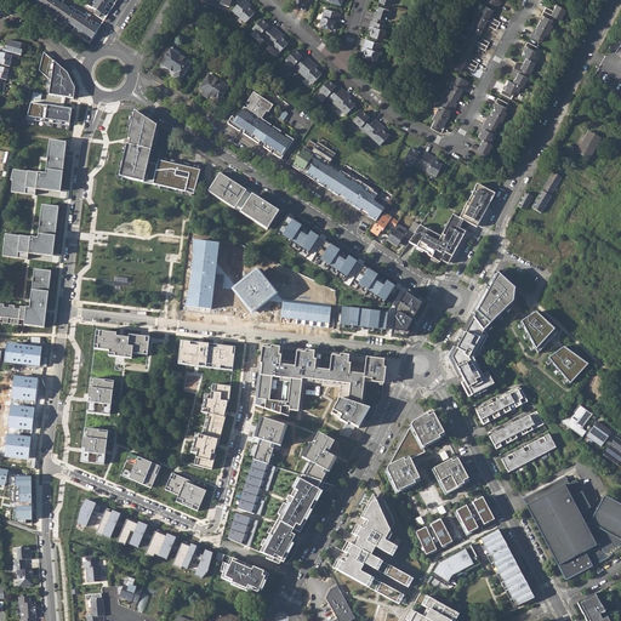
[(24,0),(39,9),(40,9),(49,15),(47,15),(64,26),(66,26),(74,30),(73,32),(90,43),(101,26),(96,22),(95,26),(86,21),(87,17),(72,6),(69,9),(62,3),(63,1),(62,0),(24,0)]
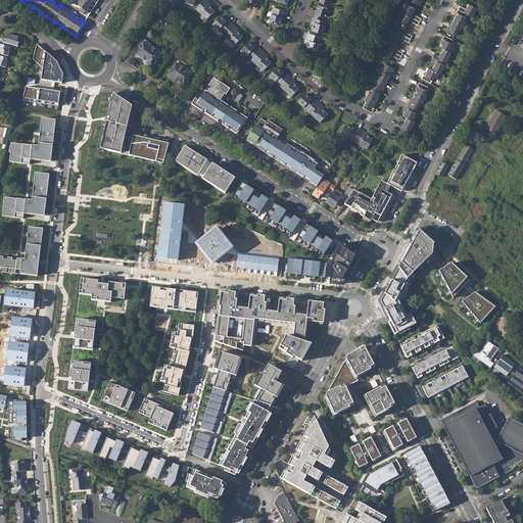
[(77,0),(75,4),(81,9),(79,12),(87,17),(89,14),(87,12),(89,9),(88,8),(93,1),(94,2),(95,0),(77,0)]
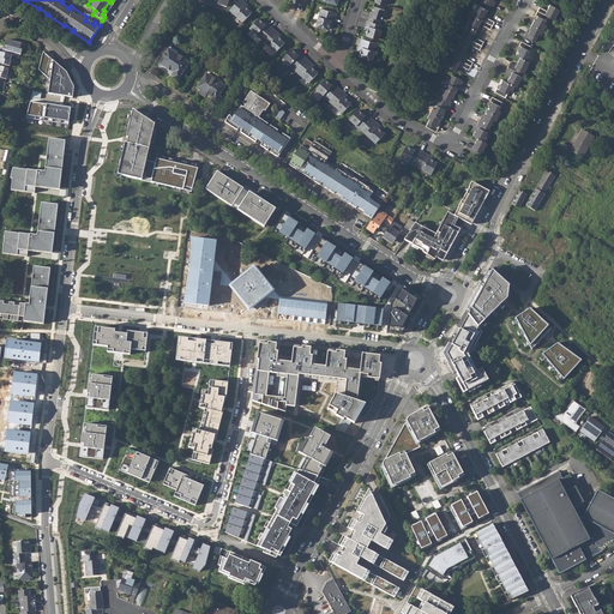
[(248,6),(241,0),(239,0),(232,8),(234,11),(232,13),(242,23),(252,13),(247,10),(246,8),(248,6)]
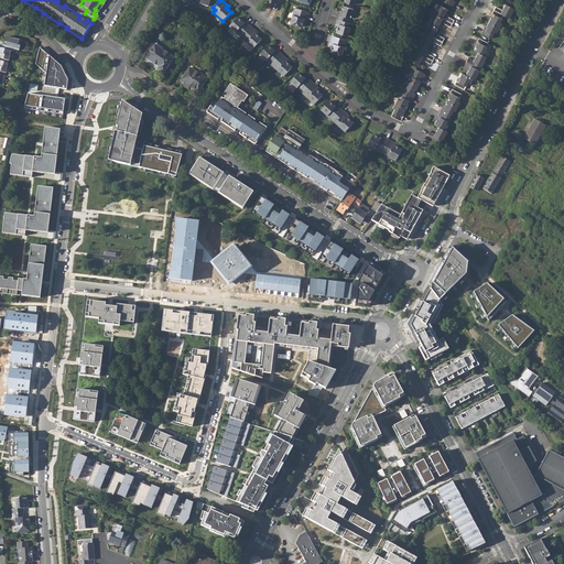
[(513,8),(506,4),(502,10),(496,7),(494,10),(503,15),(509,18),(511,13),(511,12),(513,8)]
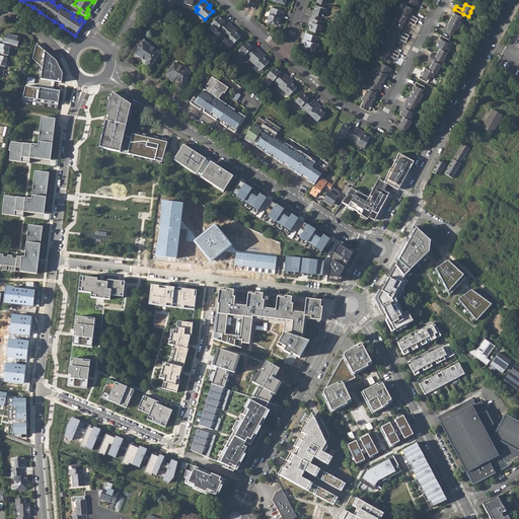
[(325,8),(315,5),(312,14),(311,13),(310,17),(319,20),(320,17),(322,17),(325,8)]
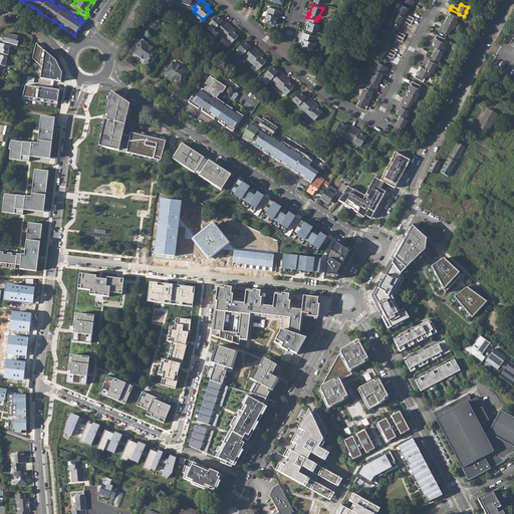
[(404,17),(408,8),(401,5),(399,9),(398,8),(396,13),(397,13),(404,17)]
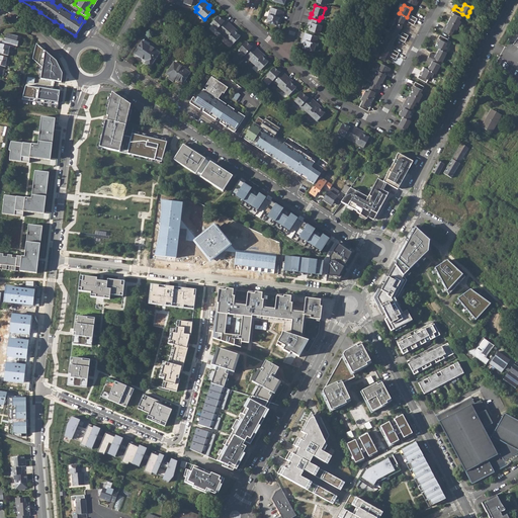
[(281,19),(283,11),(273,8),(272,10),(270,9),(266,21),(276,25),(278,20),(278,18),(281,19)]
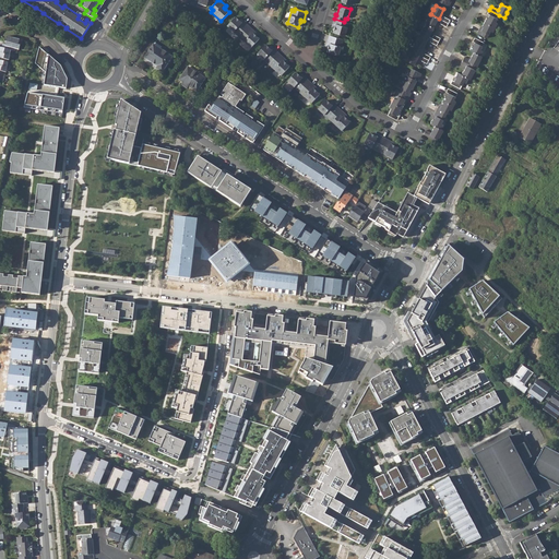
[(499,15),(489,10),(488,13),(490,14),(488,19),(487,18),(485,22),(495,27),(497,23),(495,22),(499,15)]
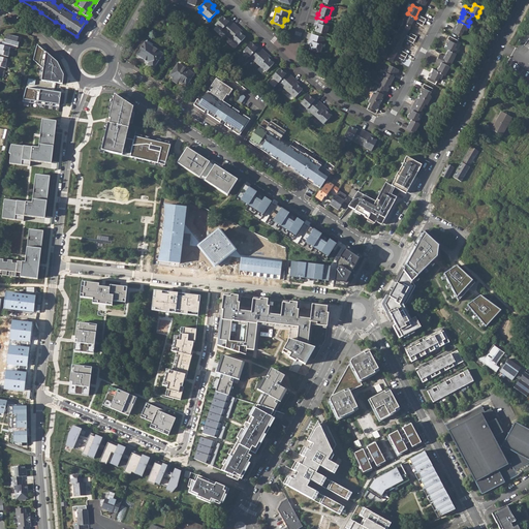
[(410,26),(415,18),(408,13),(406,18),(405,17),(402,22),(403,23),(410,26)]
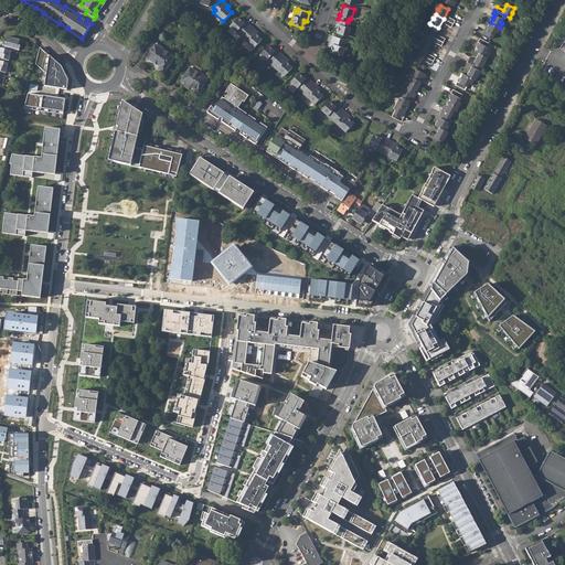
[(240,35),(241,34),(243,36),(252,27),(245,21),(243,23),(242,21),(237,18),(230,27),(240,35)]
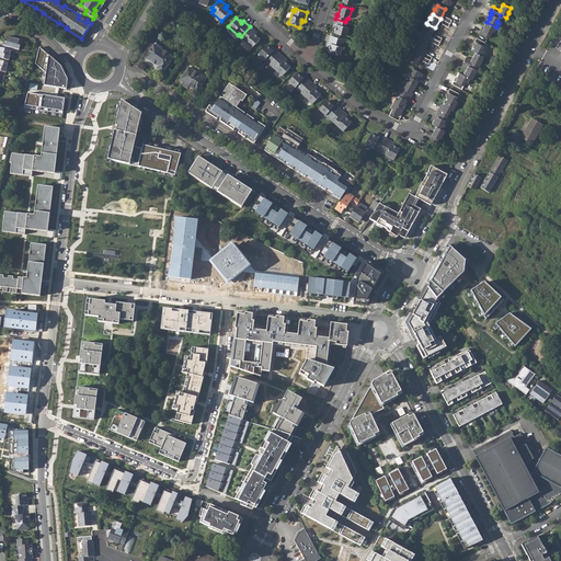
[(345,22),(335,19),(333,24),(336,25),(335,27),(334,32),(345,36),(350,23),(345,22)]
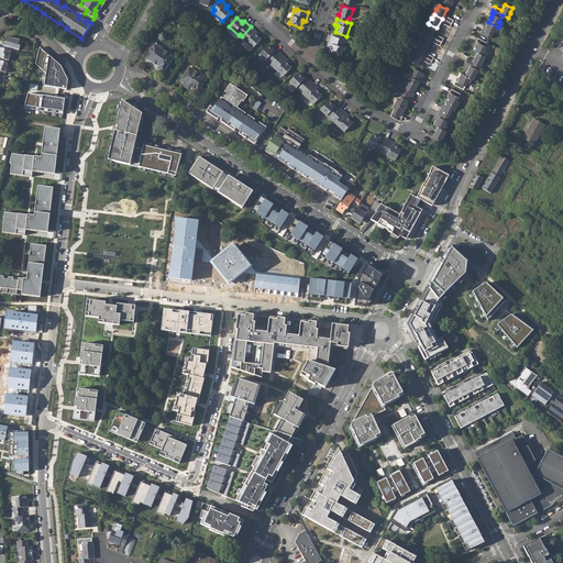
[(498,28),(488,22),(486,26),(487,28),(485,31),(483,30),(481,34),(489,39),(494,31),(496,32),(498,28)]
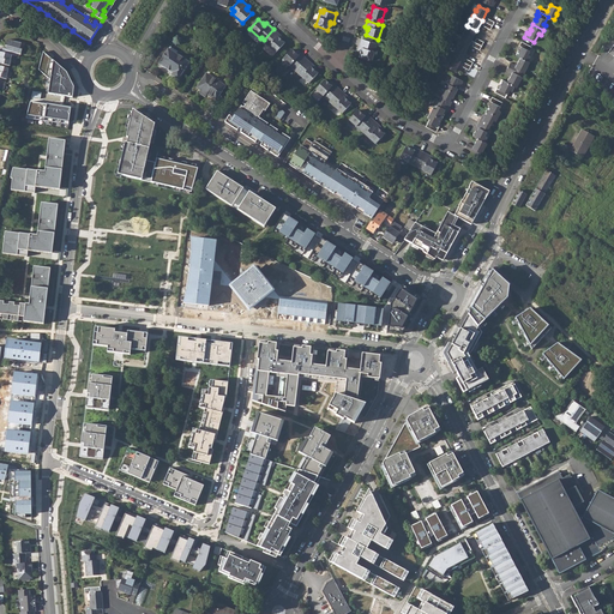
[(471,41),(476,30),(468,26),(465,30),(464,30),(462,36),(471,41)]
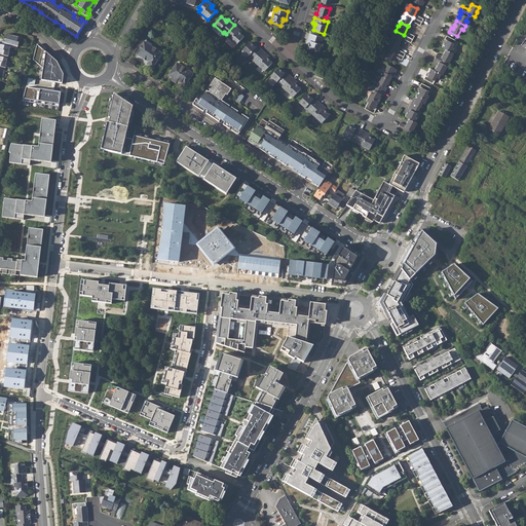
[(240,31),(234,25),(226,34),(228,36),(227,37),(236,45),(243,37),(240,34),(238,33),(240,31)]
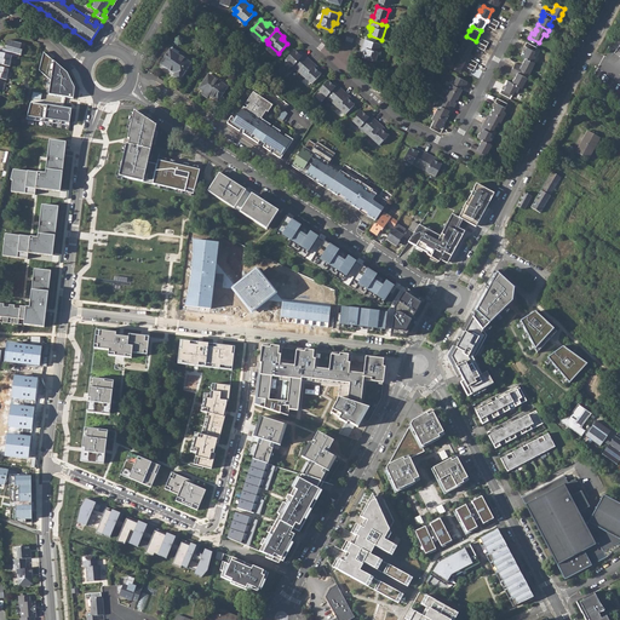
[(476,41),(466,36),(463,41),(464,42),(461,46),(470,51),(476,41)]
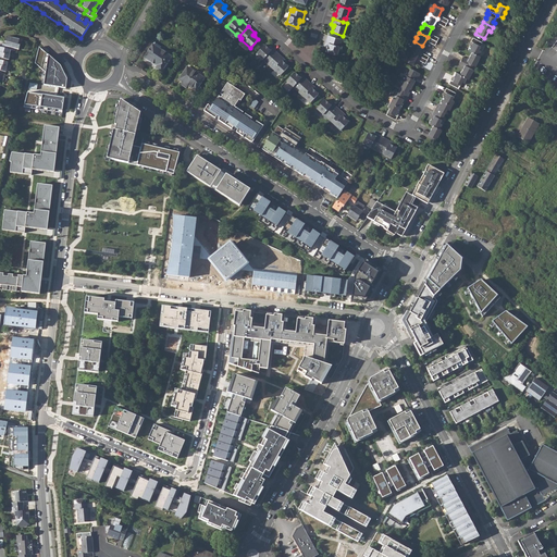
[(339,39),(327,35),(325,44),(327,45),(327,47),(325,51),(337,56),(341,42),(338,41),(339,39)]
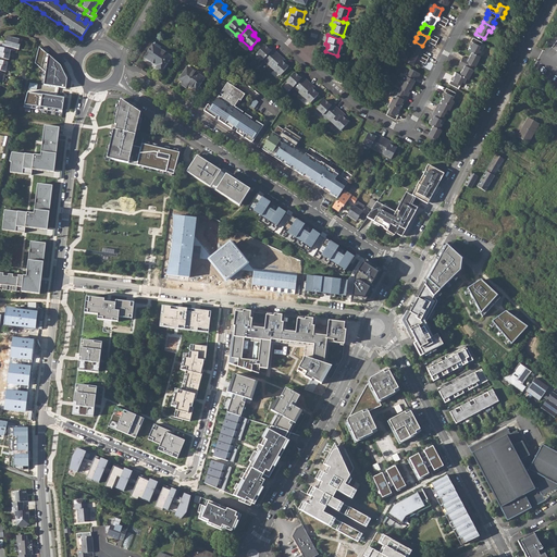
[(480,50),(483,42),(473,38),(471,41),(473,42),(472,46),(471,46),(469,50),(472,52),(479,56),(481,51),(480,50)]
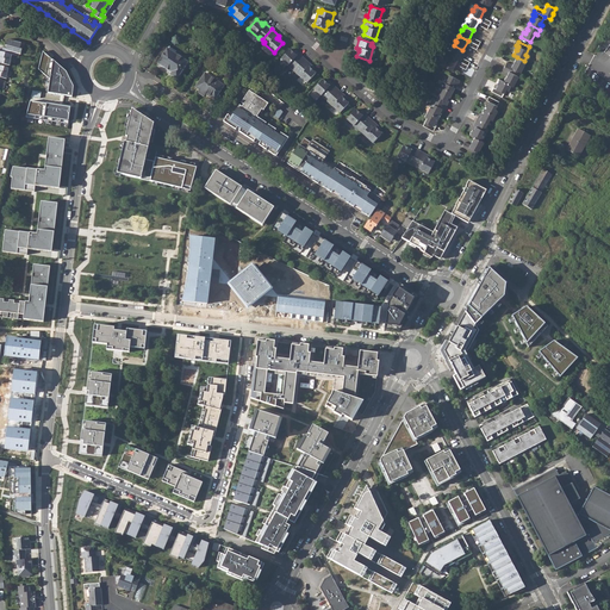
[(0,55),(10,57),(14,58),(14,56),(18,57),(19,53),(18,51),(19,47),(5,43),(4,48),(7,49),(7,51),(0,50),(0,55)]
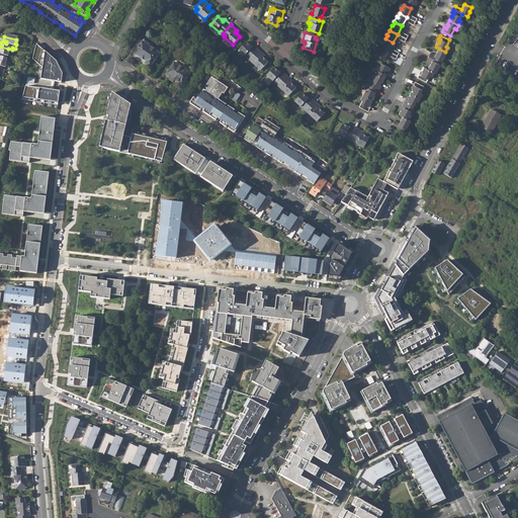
[(380,48),(389,52),(392,53),(398,56),(400,53),(394,50),(394,49),(391,47),(393,42),(385,38),(384,38),(382,44),(380,48)]
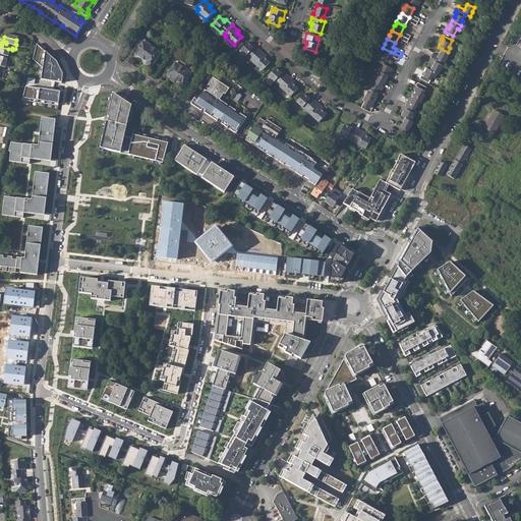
[(142,42),(134,54),(133,56),(151,68),(161,53),(150,46),(142,42)]
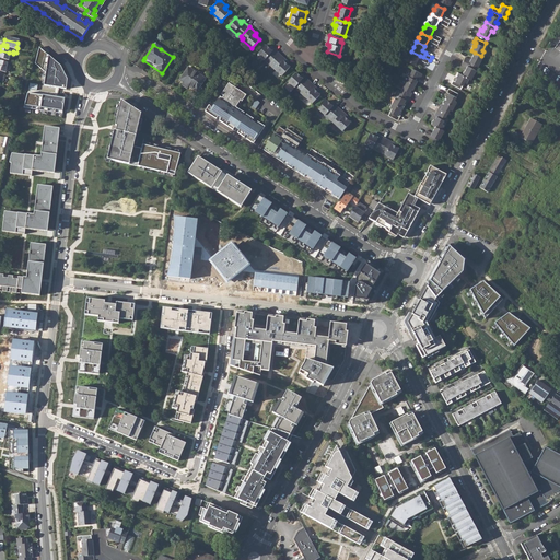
[(271,63),(280,55),(273,48),(271,50),(269,49),(266,45),(258,55),(267,63),(269,61),(271,63)]
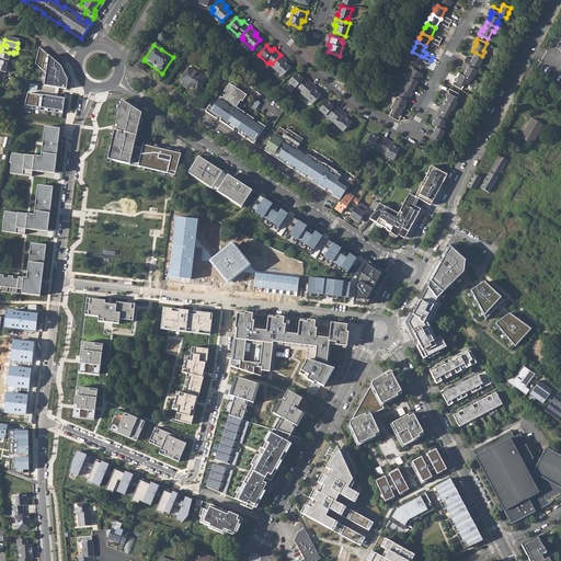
[(58,88),(66,89),(67,80),(60,66),(41,48),(35,64),(44,71),(45,72),(44,86),(58,88)]
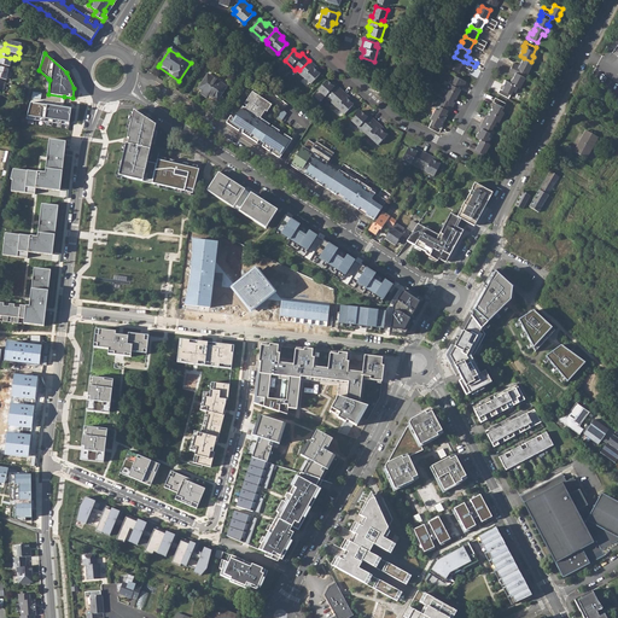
[(454,57),(454,56),(450,62),(452,62),(449,66),(459,71),(464,62),(454,57)]
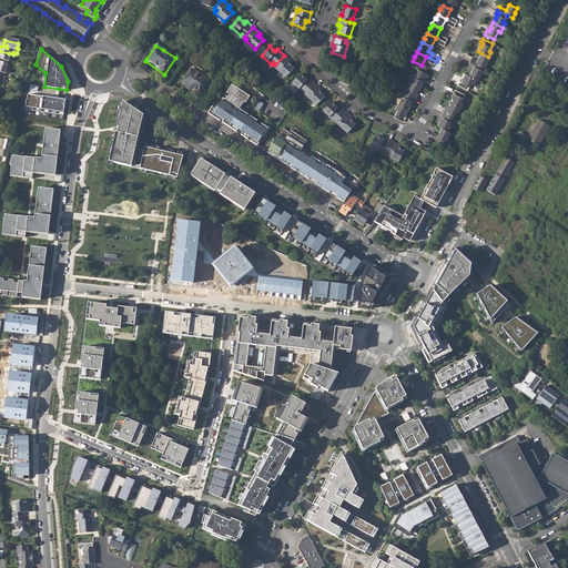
[(488,57),(482,53),(478,61),(473,59),(470,62),(484,69),(484,67),(485,68),(488,62),(487,62),(489,58),(488,57)]
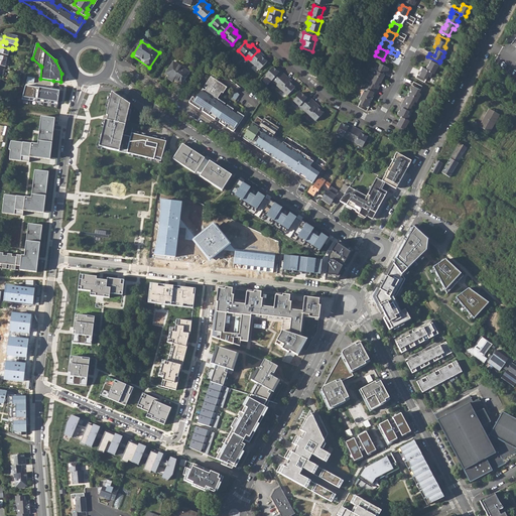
[(264,55),(258,50),(250,58),(252,60),(251,61),(259,71),(267,61),(263,58),(262,57),(264,55)]
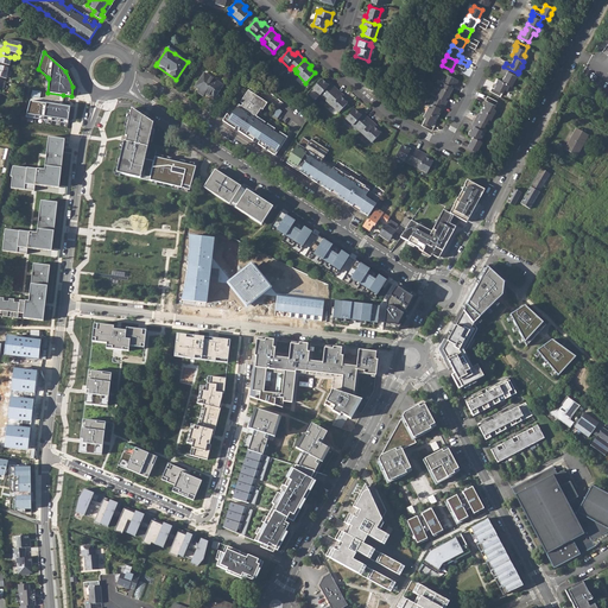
[(518,74),(504,67),(502,70),(507,74),(504,82),(510,86),(511,86),(513,82),(514,82),(517,76),(515,76),(518,74)]
